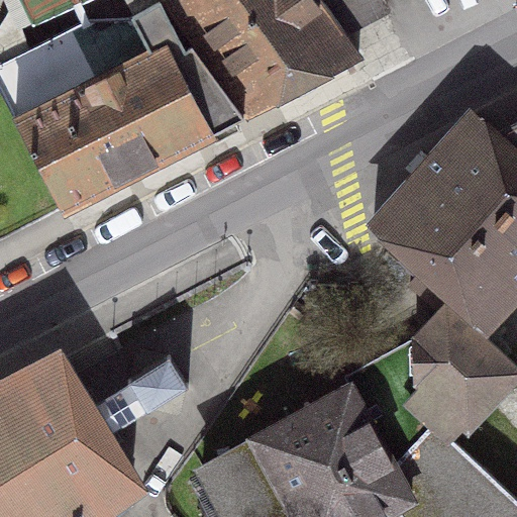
[(357,56),(337,27),(385,3),(383,0),(158,0),(159,1),(243,115),(357,56)]
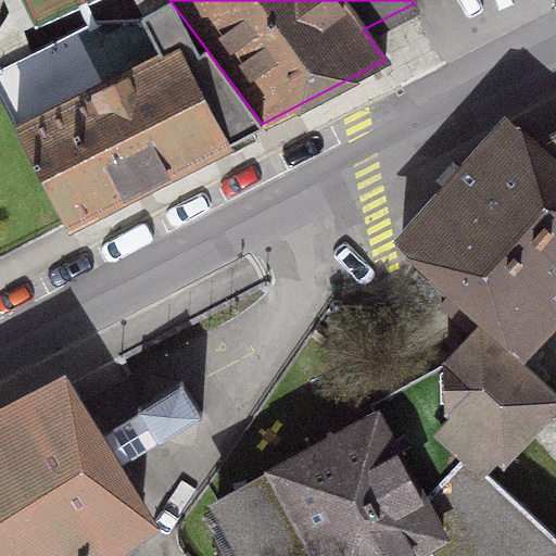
[(96,19),(0,67),(0,101),(64,223),(70,223),(262,124),(171,1),(142,16),(96,19)]
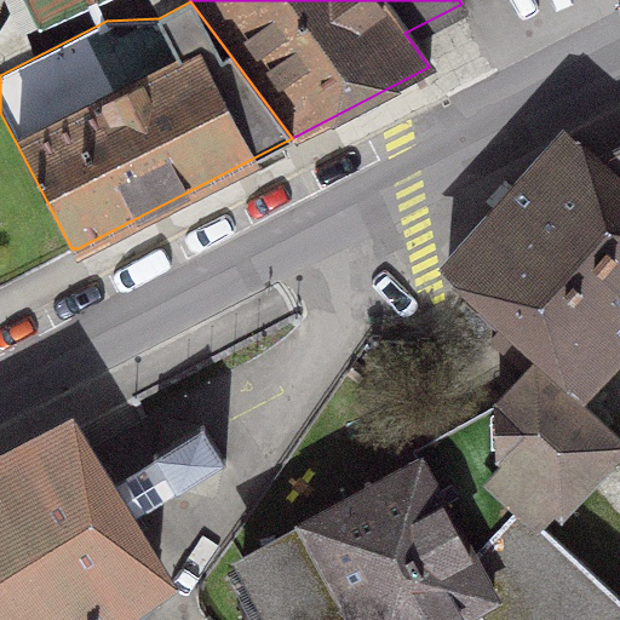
[(567,136),(446,268),(579,388),(619,342),(619,184),(593,161),(567,136)]
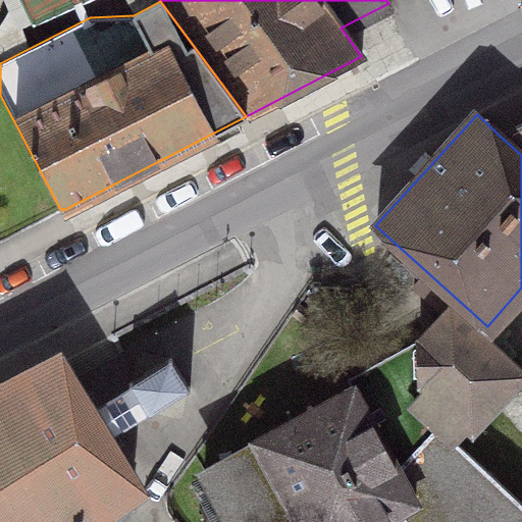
[(521,123),(500,136),(521,155),(521,123)]
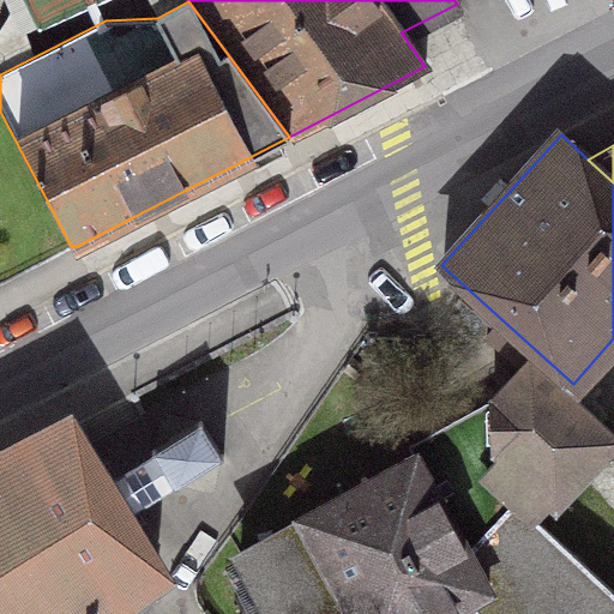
[(487,594),(498,613),(594,613),(613,599),(613,590),(534,519),(551,500),(555,504),(613,439),(529,362),(494,402),(409,445),(415,456),(487,590),(482,593),(487,594)]
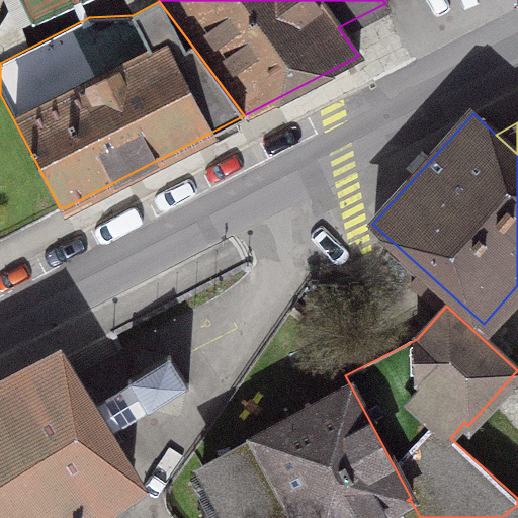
[(169,355),(128,380),(131,384),(145,408),(148,411),(188,385),(169,355)]
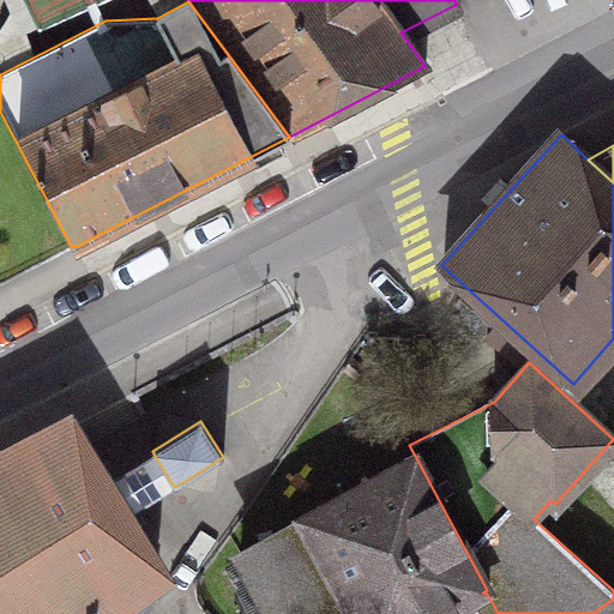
[(0,613),(127,613),(157,594),(148,578),(156,573),(132,511),(131,509),(114,482),(112,479),(66,427),(0,461),(0,613)]
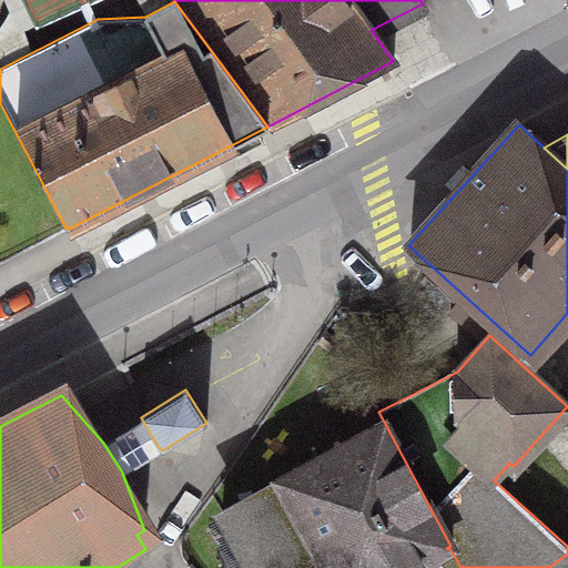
[(159,447),(143,422),(105,446),(121,470),(159,447)]
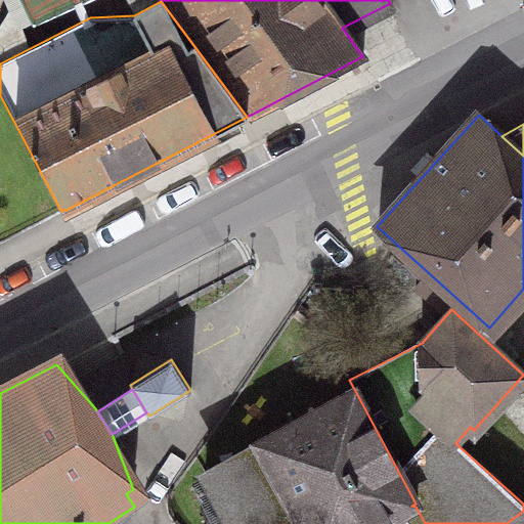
[(416,504),(354,389),(204,475),(230,523),(379,523),(411,506),(416,504)]
